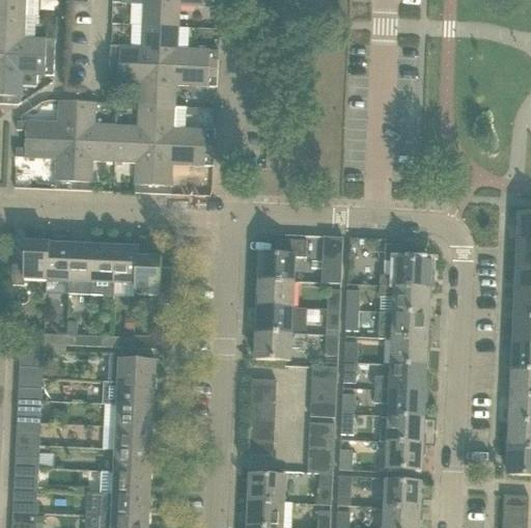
[(6,0),(5,15),(25,16),(25,0),(6,0)]
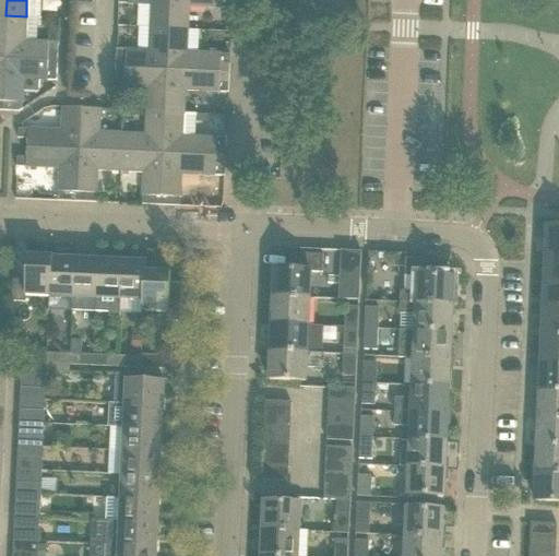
[(118,0),(118,1),(151,2),(150,25),(167,26),(168,0),(118,0)]
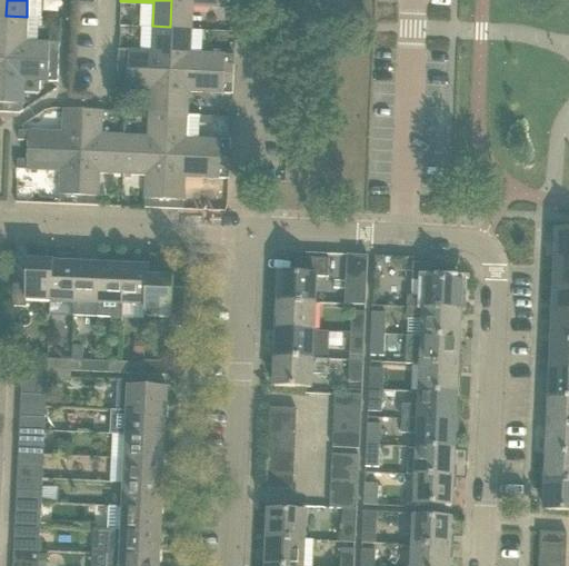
[(171,0),(170,27),(191,28),(192,5),(236,6),(236,0),(171,0)]
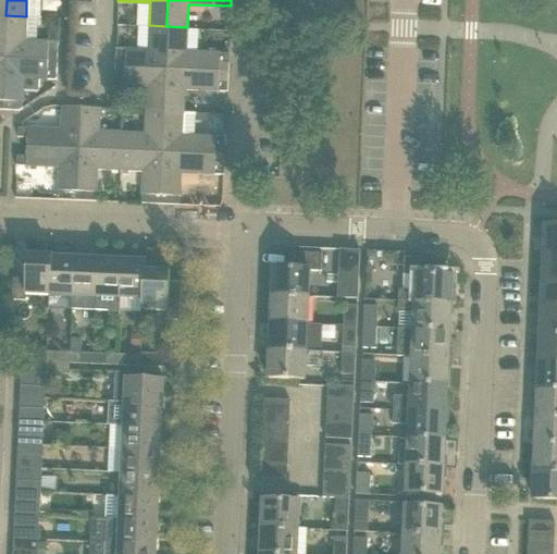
[(26,16),(5,15),(4,57),(47,59),(47,49),(57,50),(58,40),(25,38),(26,16)]
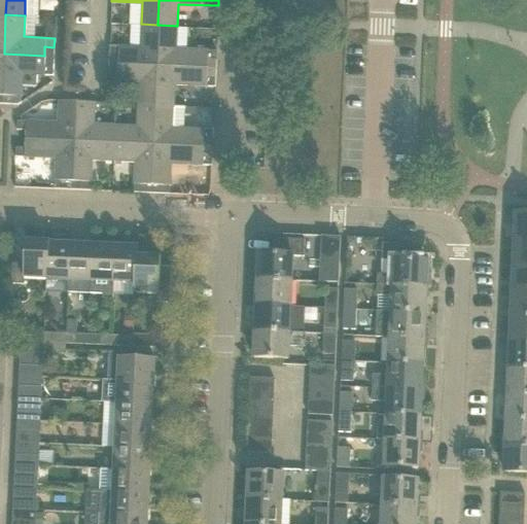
[(157,25),(141,24),(140,45),(109,43),(108,62),(156,65),(157,25)]
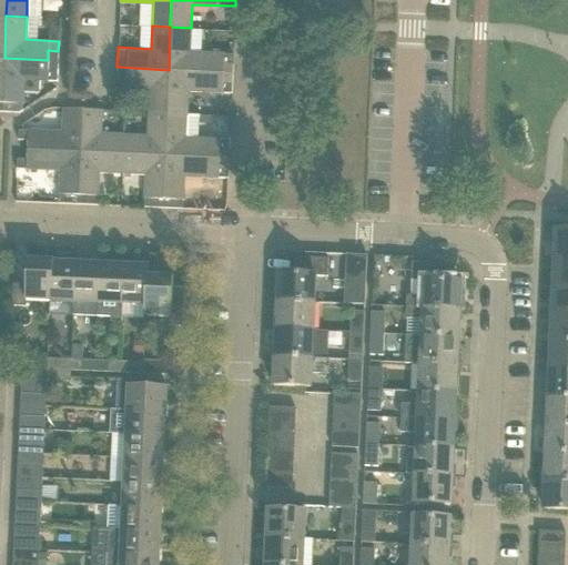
[(170,27),(169,70),(232,73),(233,52),(190,50),(191,28),(170,27)]
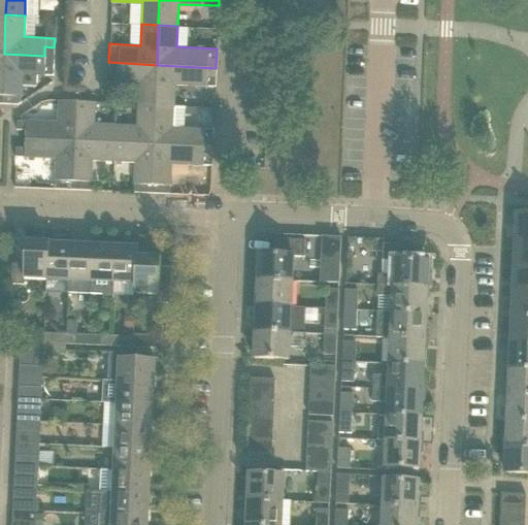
[(54,57),(54,47),(44,46),(44,56),(54,57)]
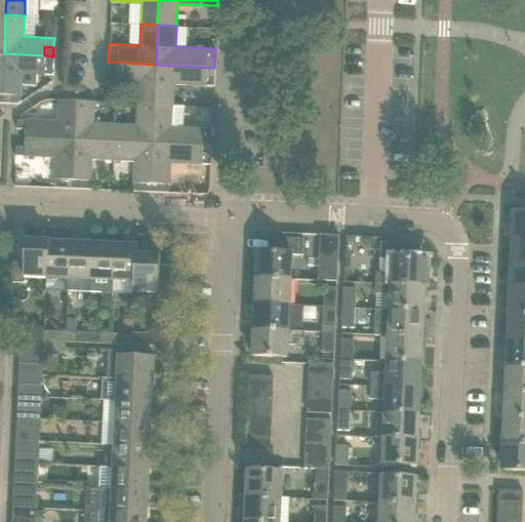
[(44,55),(4,53),(1,102),(17,103),(21,101),(21,94),(22,94),(22,82),(35,83),(35,73),(52,74),(53,65),(43,65),(44,55)]
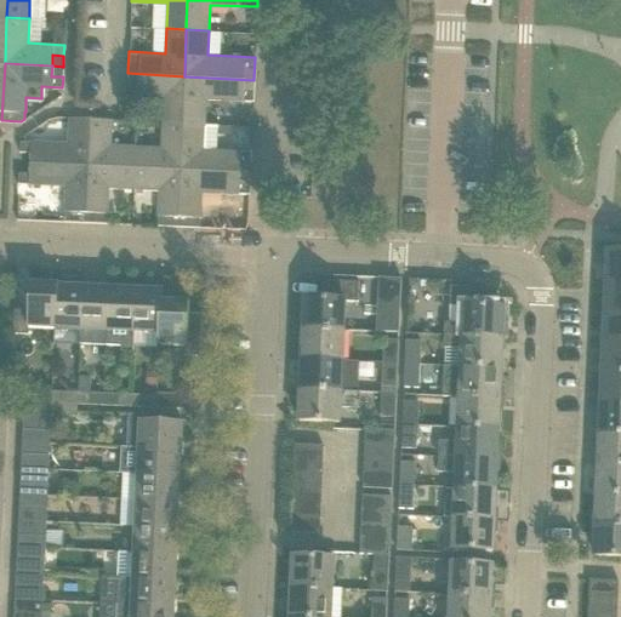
[(63,76),(63,67),(52,66),(51,76),(63,76)]
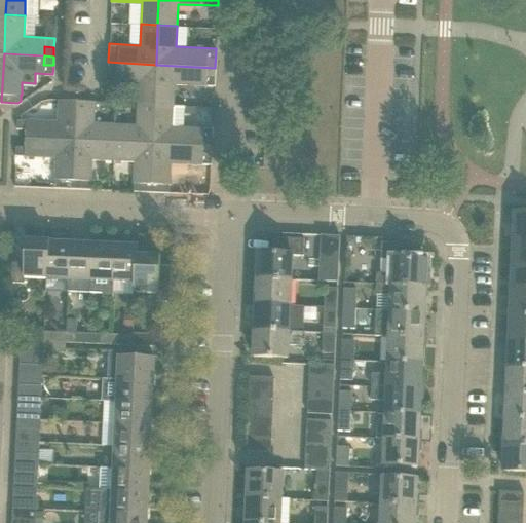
[(156,65),(108,62),(108,79),(138,81),(137,103),(154,104),(156,65)]
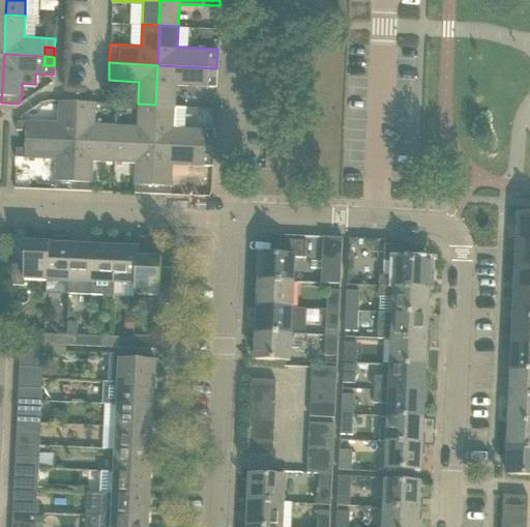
[(216,68),(157,65),(155,105),(174,106),(175,83),(216,85),(216,76),(216,68)]
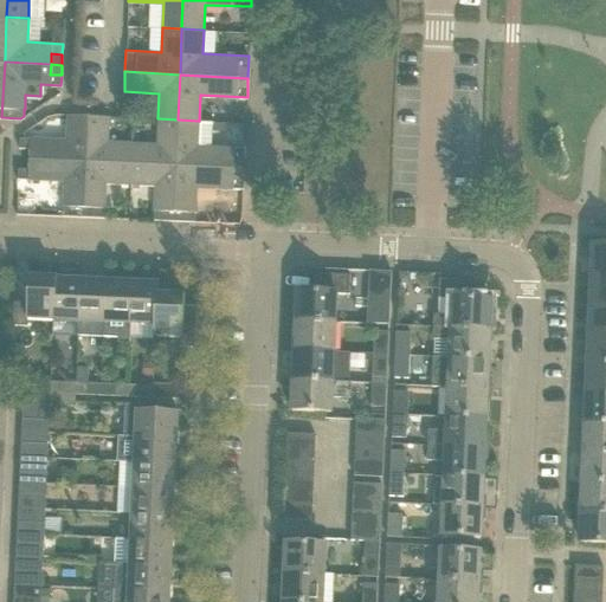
[(85,161),(86,114),(66,112),(65,138),(19,136),(19,147),(28,147),(28,157),(85,161)]
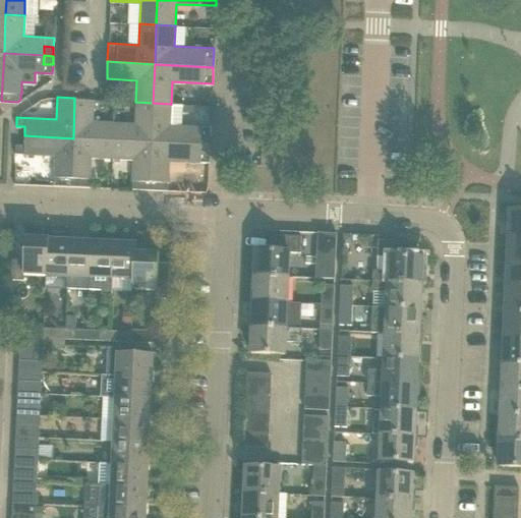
[(74,98),(73,138),(112,139),(113,121),(93,120),(94,99),(74,98)]
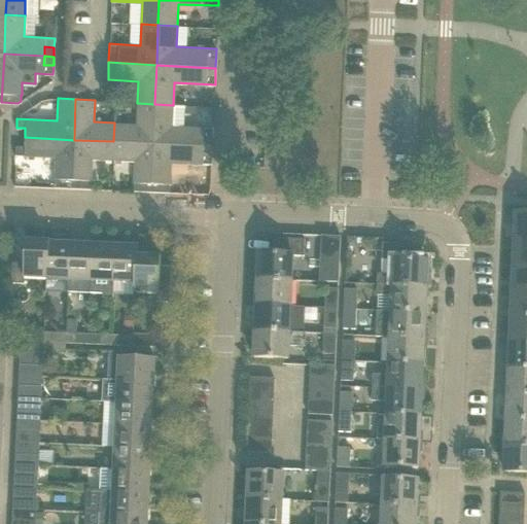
[(114,123),(113,141),(152,143),(154,104),(137,103),(136,124),(114,123)]
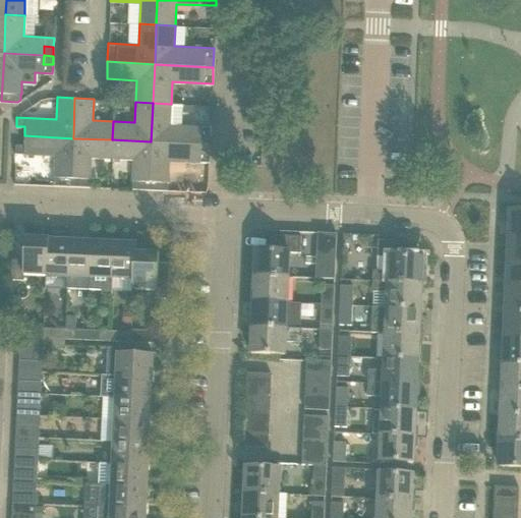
[(153,103),(151,141),(210,145),(211,126),(170,124),(171,104),(153,103)]
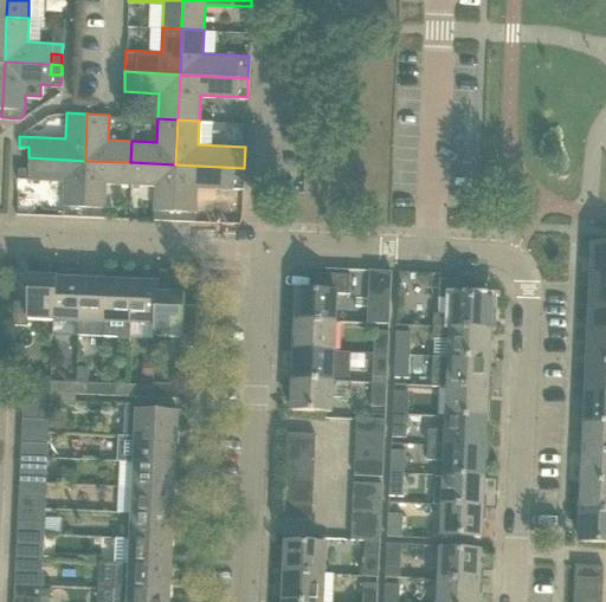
[(85,161),(28,157),(27,167),(18,167),(18,177),(64,180),(63,205),(63,214),(83,215),(85,161)]
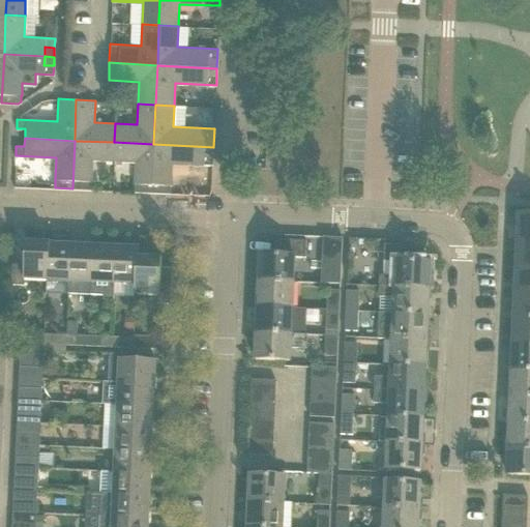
[(114,142),(75,141),(72,188),(91,189),(91,181),(92,158),(113,159),(114,142)]
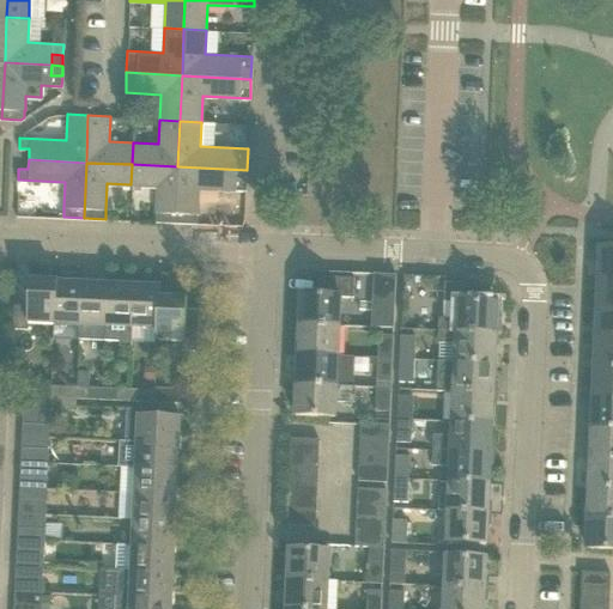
[(177,166),(132,164),(131,184),(157,186),(156,212),(156,221),(175,221),(177,166)]
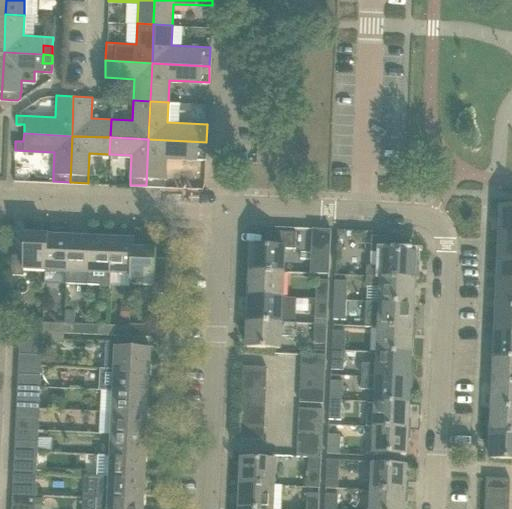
[(148,139),(146,185),(164,186),(165,178),(166,157),(205,159),(206,142),(148,139)]
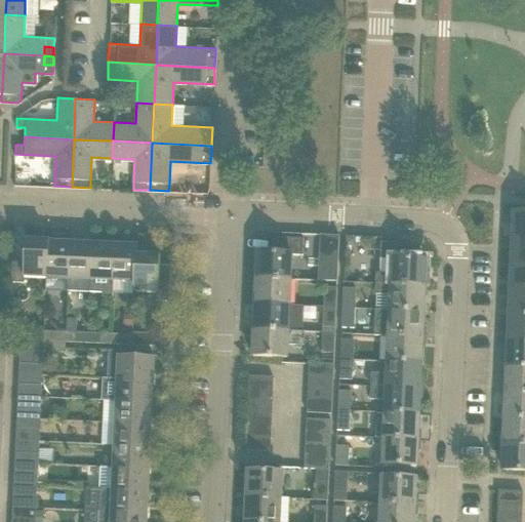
[(512,236),(524,236),(524,210),(514,210),(512,236)]
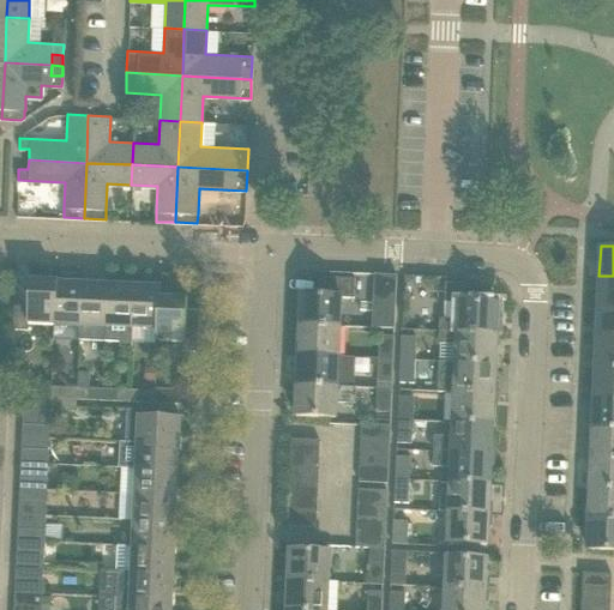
[(300,322),(338,325),(339,295),(354,296),(355,276),(318,275),(318,293),(301,291),(300,322)]
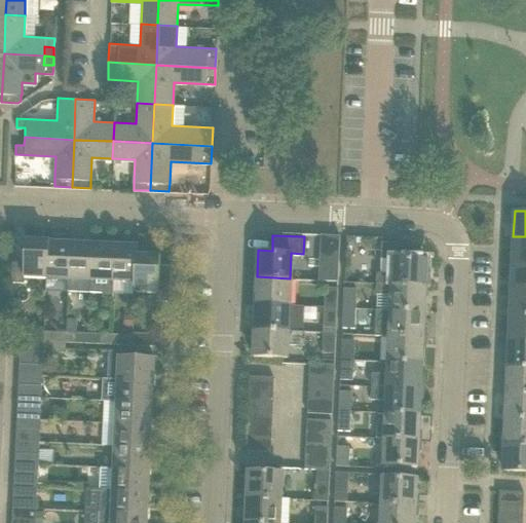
[(525,236),(513,236),(512,263),(525,264),(525,236)]
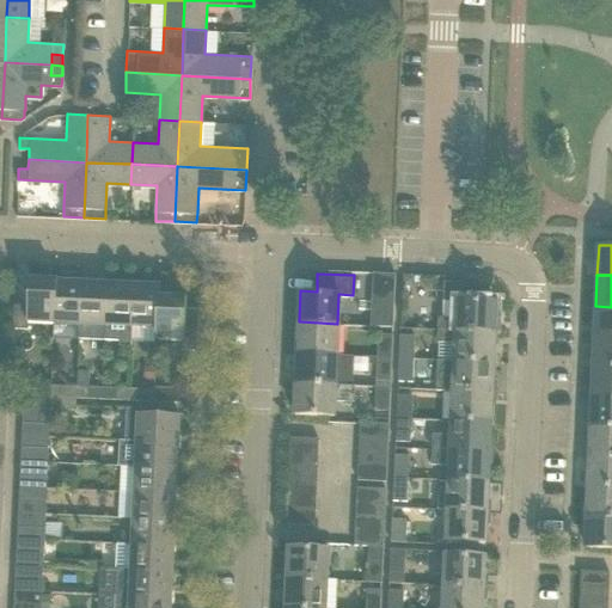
[(54,321),(55,278),(29,277),(28,304),(13,302),(12,326),(28,327),(28,320),(54,321)]
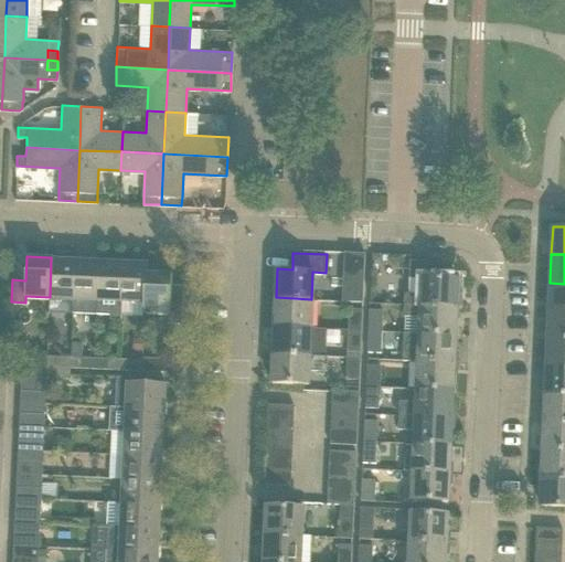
[(51,257),(50,297),(73,298),(75,258),(51,257)]
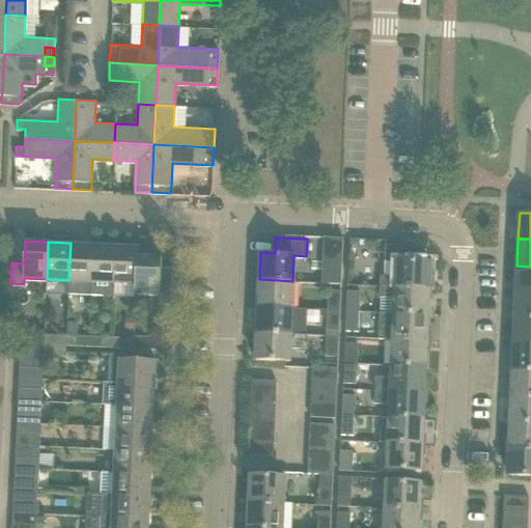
[(71,243),(68,280),(70,280),(68,292),(91,293),(92,244),(71,243)]
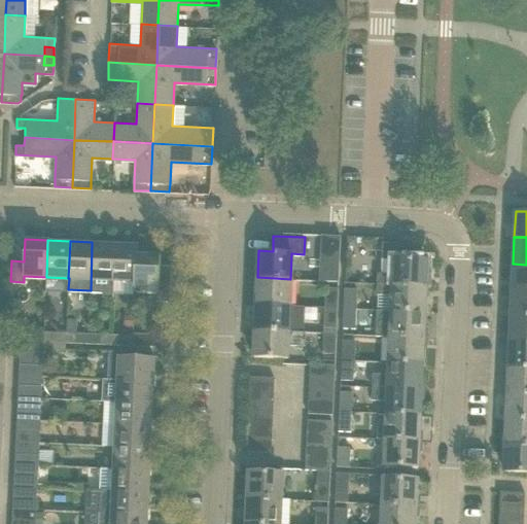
[(378,272),(377,283),(425,286),(426,258),(413,257),(414,242),(382,241),(381,257),(393,258),(392,273),(378,272)]
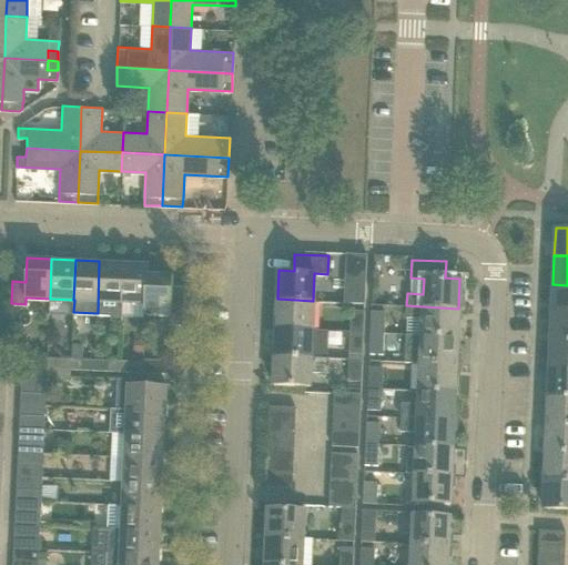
[(123,262),(99,261),(98,313),(110,313),(110,319),(120,319),(121,302),(123,262)]
